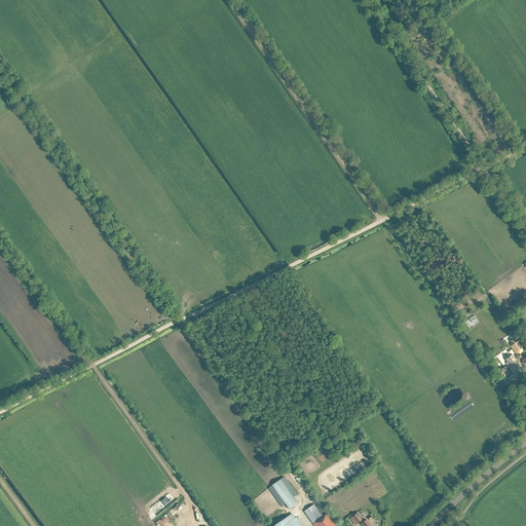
[(470,329),(474,326),(468,318),(464,322),(470,329)]
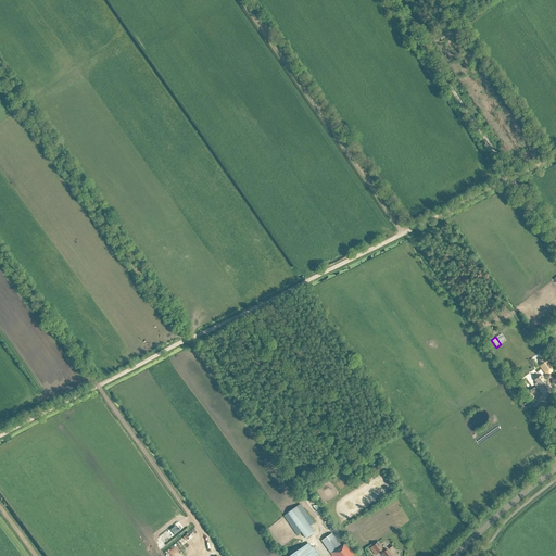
[(548,378),(550,375),(552,373),(553,368),(547,361),(543,361),(540,363),(540,367),(545,375),(546,375),(545,377),(543,378),(542,376),(534,380),(536,383),(535,384),(536,386),(533,388),(532,387),(529,389),(531,393),(535,390),(534,390),(538,388),(543,395),(552,389),(545,380),(548,378)]
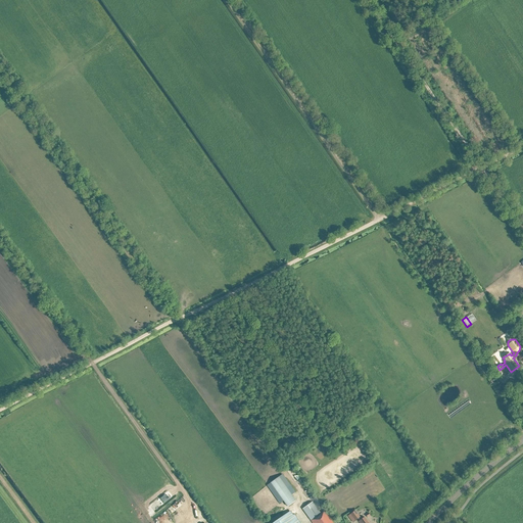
[(287,507),(296,501),(279,477),(271,483),(287,507)]
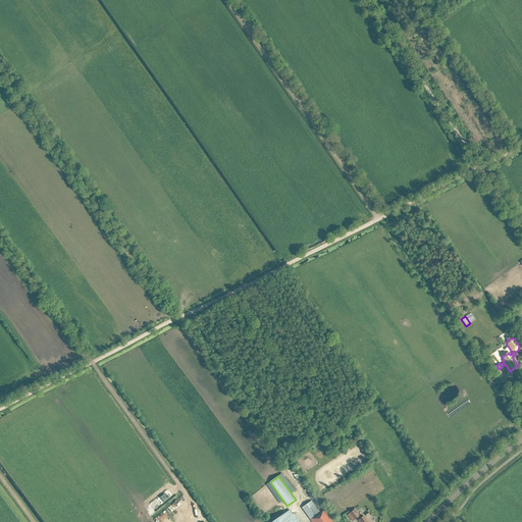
[(320,513),(311,502),(302,509),(311,521),(331,521),(323,511),(320,513)]
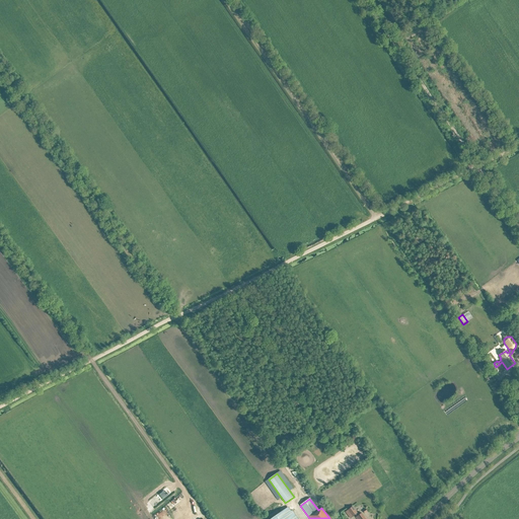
[(350,518),(356,515),(357,514),(358,514),(353,507),(349,510),(346,512),(350,518)]
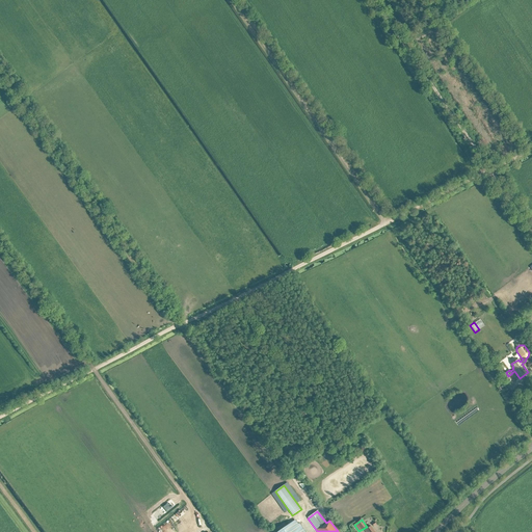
[(299,531),(293,522),(277,531),(299,531)]
